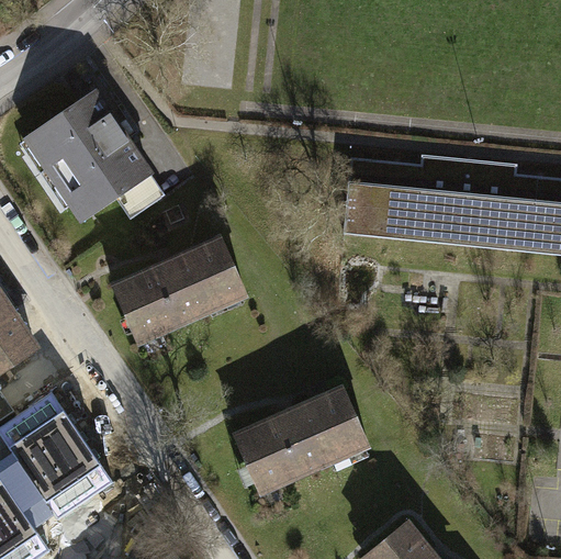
[(209,0),(198,89),(233,93),(245,1),(234,0),(209,0)]
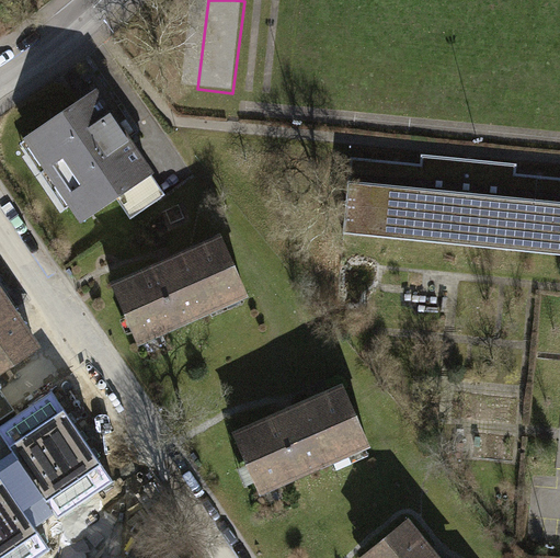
[(93,98),(32,138),(84,220),(122,194),(135,215),(157,205),(143,183),(147,175),(93,98)]
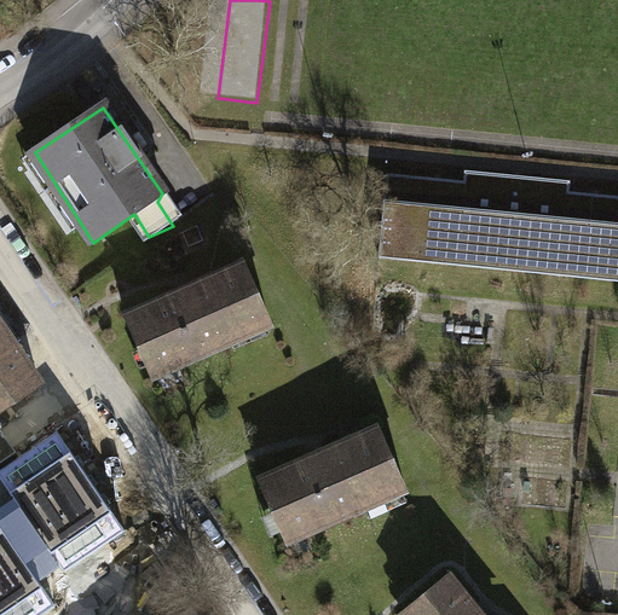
[(463,184),(386,177),(377,257),(617,282),(617,201),(569,196),(570,184),(465,174),(463,184)]
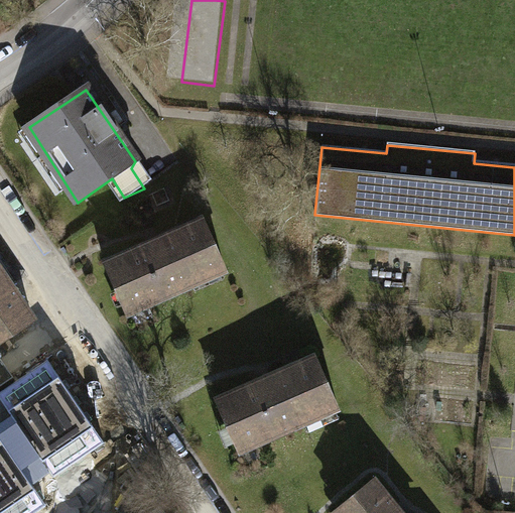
[(200,226),(102,264),(127,316),(226,274),(200,226)]
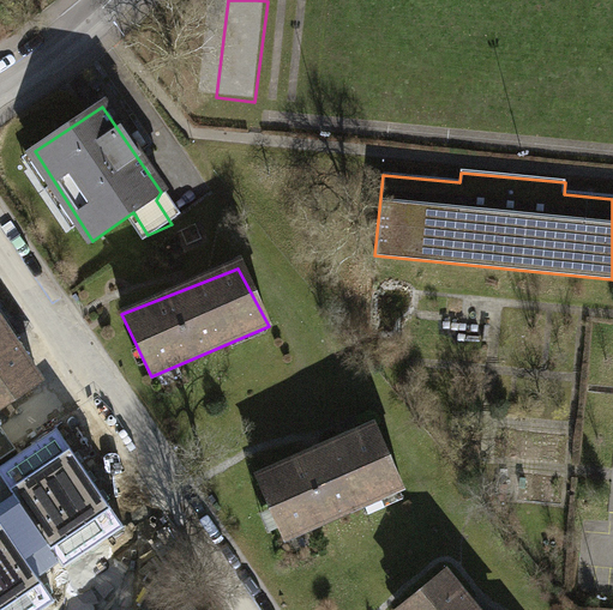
[(0,409),(37,384),(0,330),(0,409)]
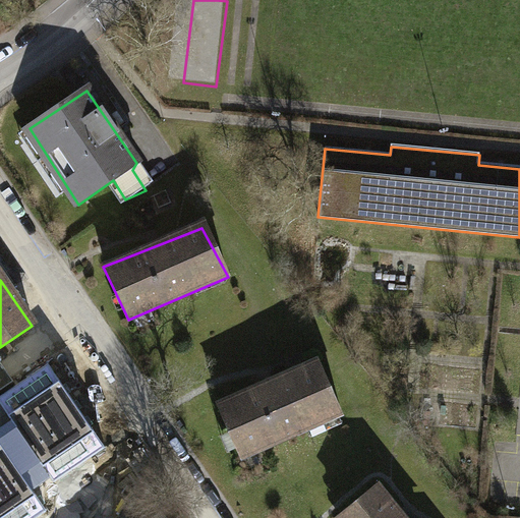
[(319,358),(217,402),(241,458),(343,414),(319,358)]
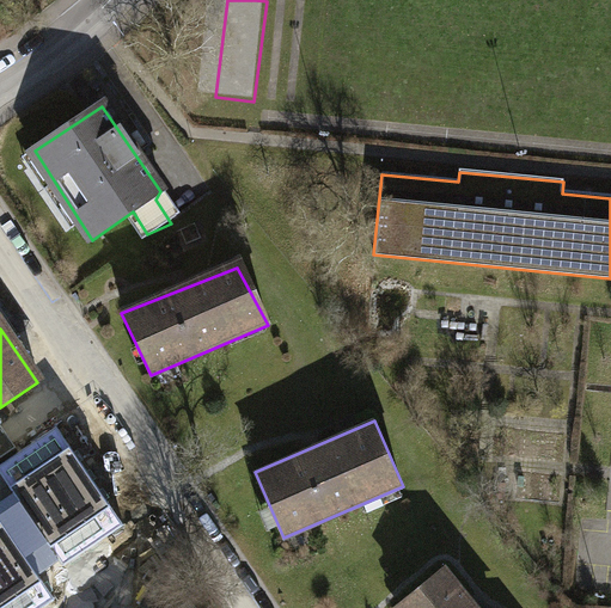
[(0,472),(17,496),(0,507),(0,521),(37,575),(57,560),(63,569),(122,528),(55,431),(0,468),(0,472)]
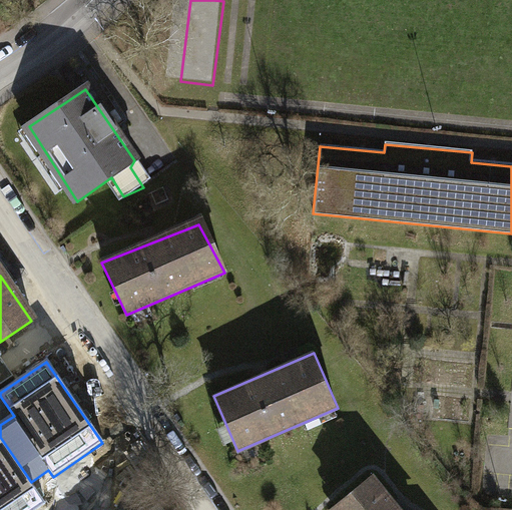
[(37,509),(46,504),(31,482),(0,437),(0,509),(37,509)]
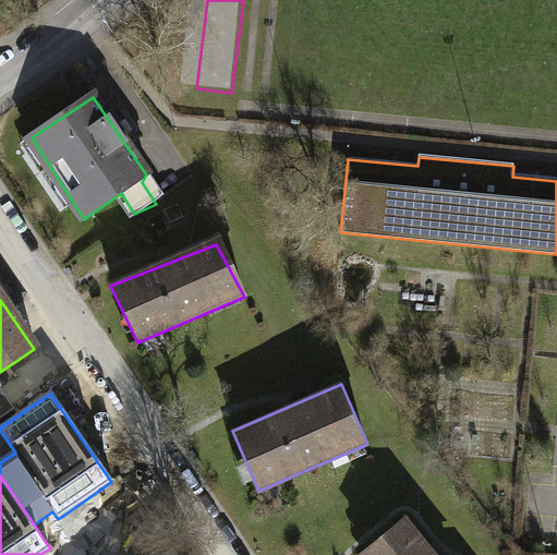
[(427,554),(400,520),(355,554),(427,554)]
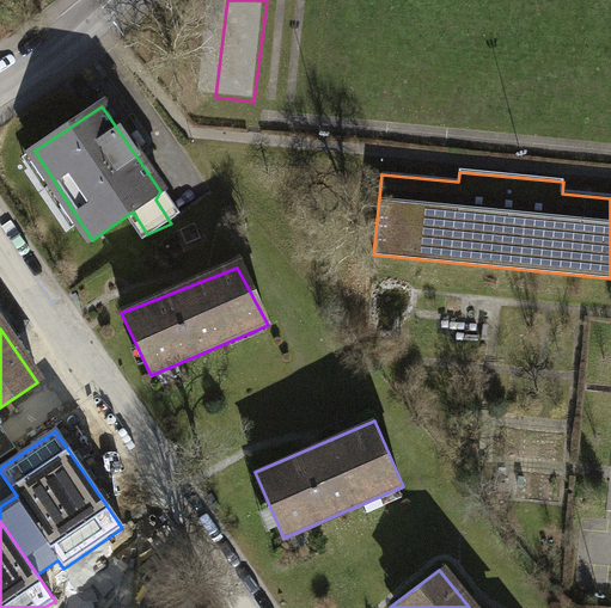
All buildings are outlined.
